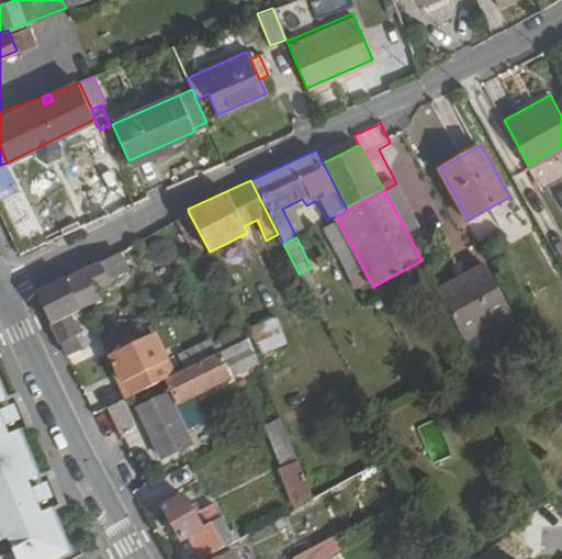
[(66,276),(79,308),(101,298),(96,287),(112,278),(111,275),(144,256),(136,242),(87,267),(86,265),(66,276)]
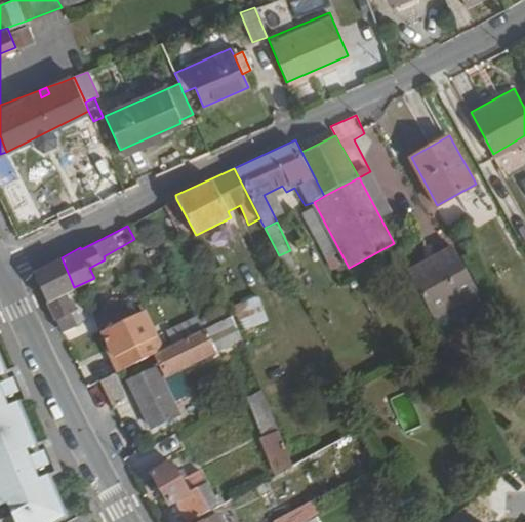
[(411,276),(432,316),(477,292),(453,247),(436,256),(439,262),(411,276)]
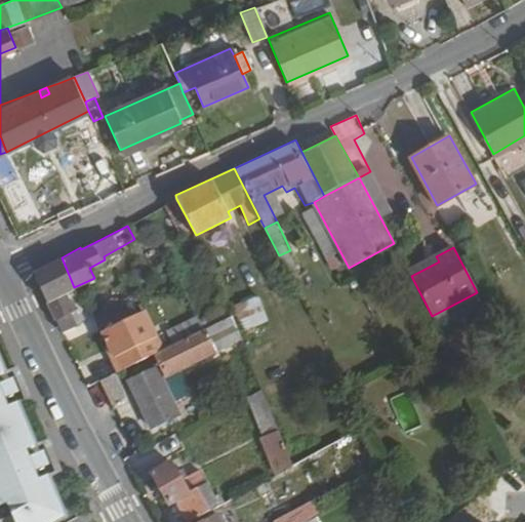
[(436,256),(409,271),(411,276),(439,262),(436,256)]
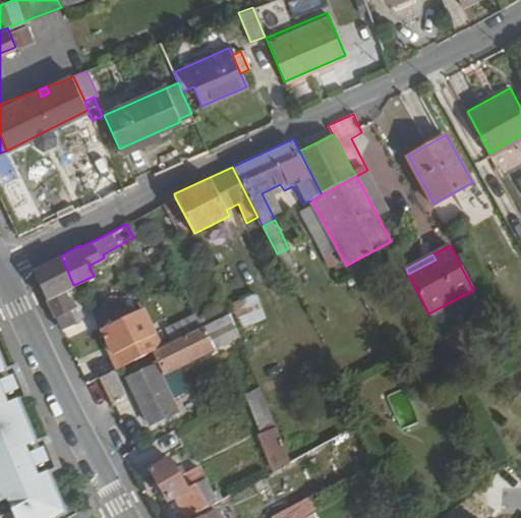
[(35,271),(62,330),(73,324),(67,309),(73,307),(64,290),(73,285),(61,255),(35,271)]
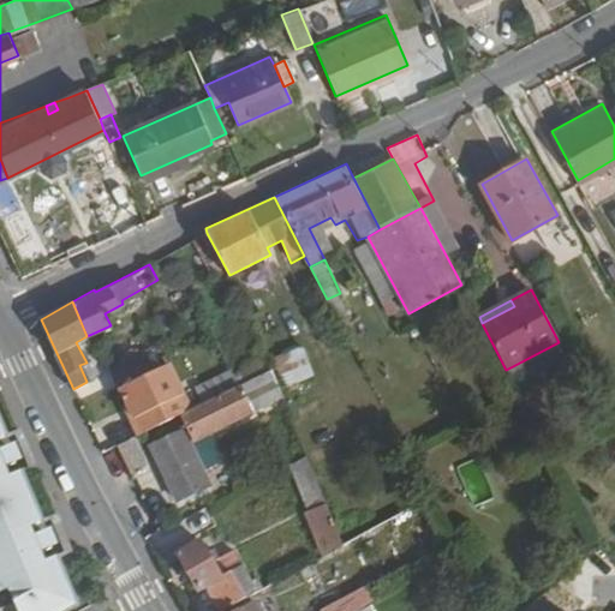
[(299,343),(269,357),(282,387),(312,373),(299,343)]
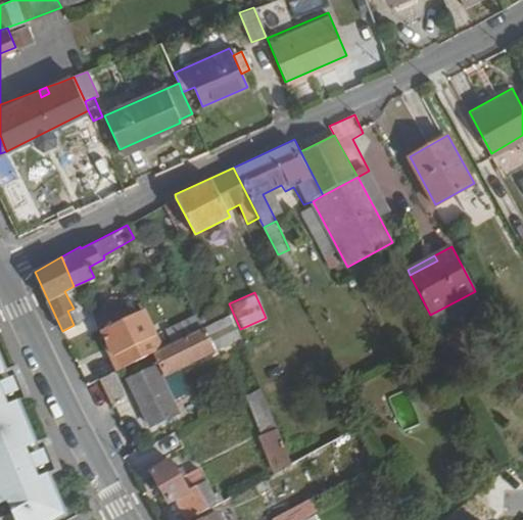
[(119,301),(94,313),(101,329),(126,317),(119,301)]
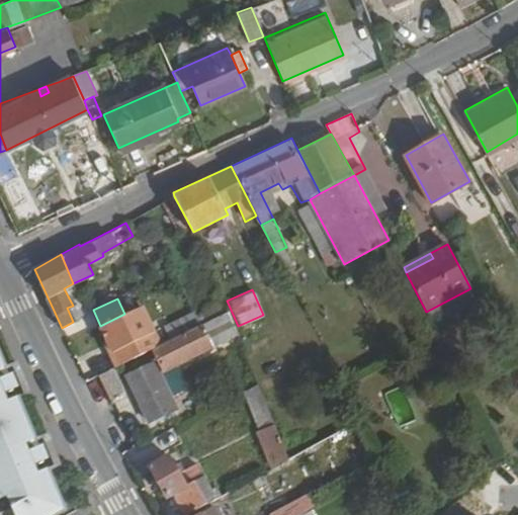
[(225,301),(197,314),(196,315),(200,324),(229,311),(225,301)]
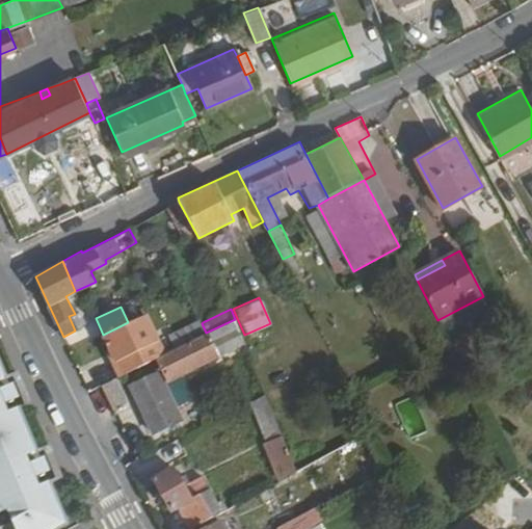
[(112,361),(118,374),(164,352),(145,314),(103,335),(114,360),(112,361)]
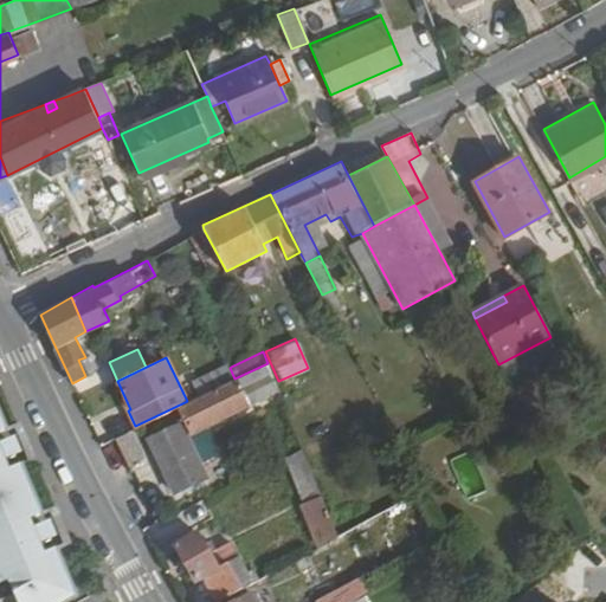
[(234,379),(178,406),(185,420),(189,431),(202,424),(277,387),(268,363),(234,379)]
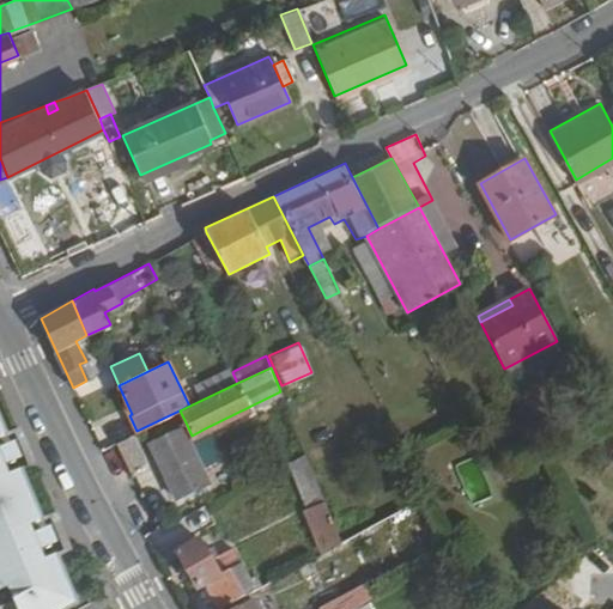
[(182,427),(200,464),(218,456),(205,428),(192,436),(187,425),(182,427)]
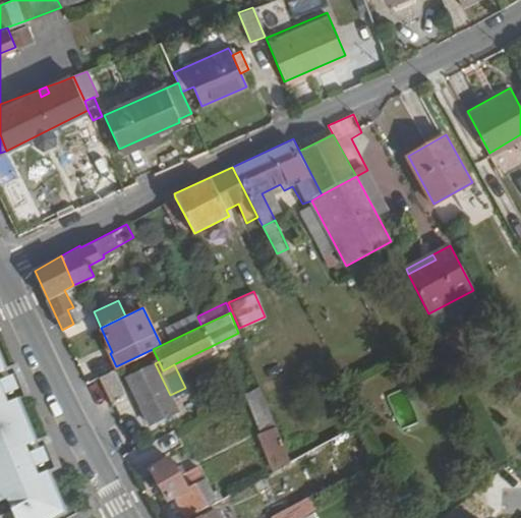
[(0,369),(3,368),(0,362),(0,494),(2,500),(10,496),(16,507),(0,515),(0,517),(51,517),(68,509),(50,469),(34,477),(26,480),(13,451),(19,448),(36,441),(16,398),(0,405),(0,369)]
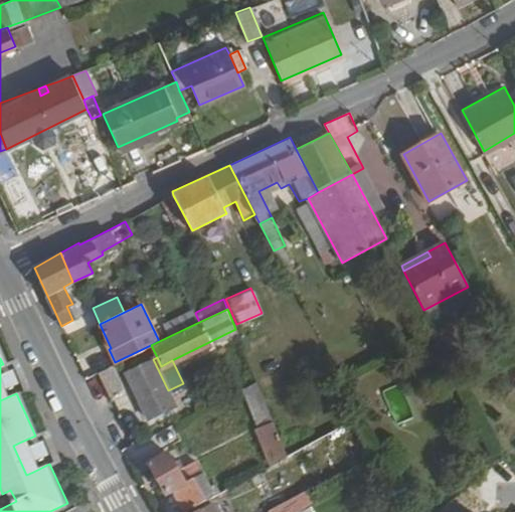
[(127,372),(148,415),(174,402),(168,390),(153,359),(127,372)]
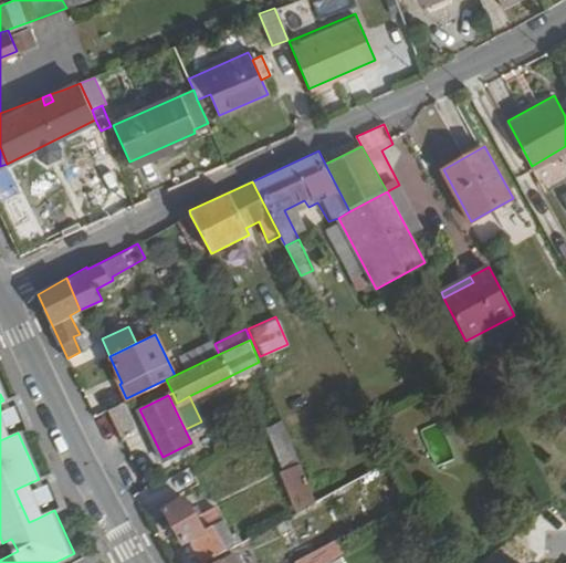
[(108,407),(121,434),(136,427),(123,400),(108,407)]
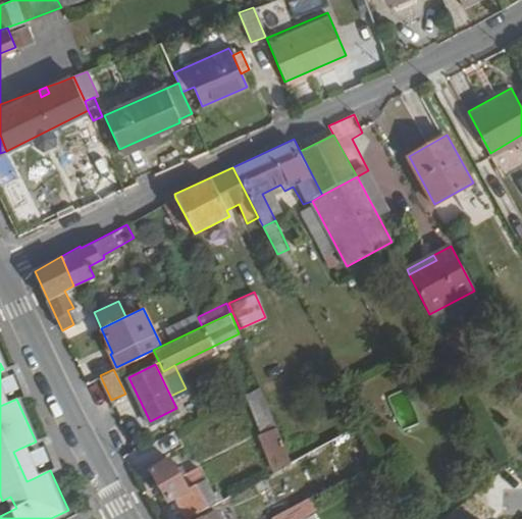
[(0,397),(12,392),(5,377),(0,379),(0,397)]
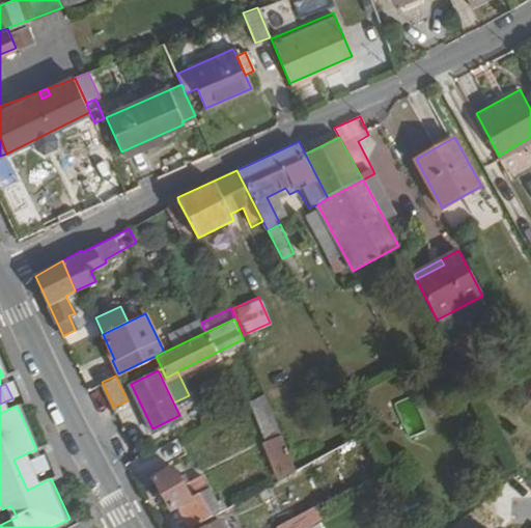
[(251,400),(268,442),(283,437),(266,393),(251,400)]
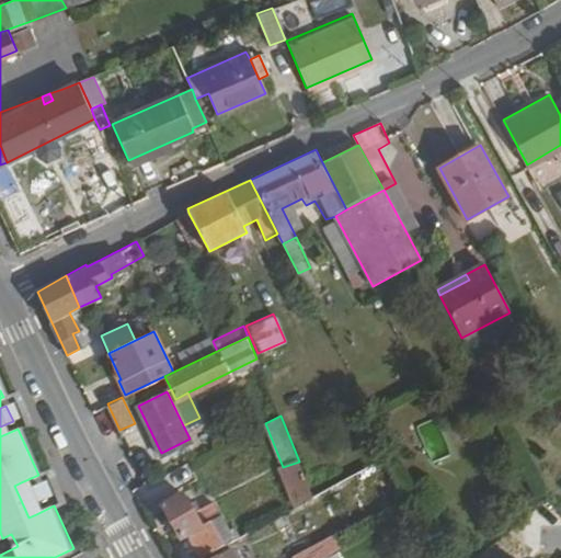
[(25,491),(21,482),(14,486),(29,517),(36,514),(32,507),(49,498),(42,482),(25,491)]
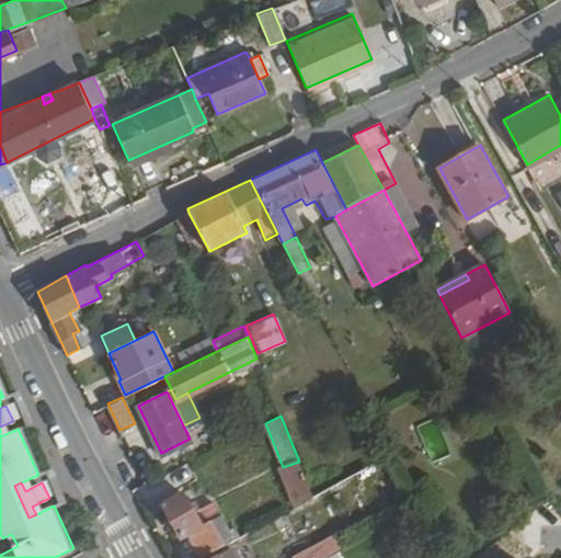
[(162,501),(181,536),(186,534),(199,557),(239,536),(233,526),(229,528),(221,515),(202,525),(194,510),(199,507),(194,497),(189,501),(183,490),(162,501)]
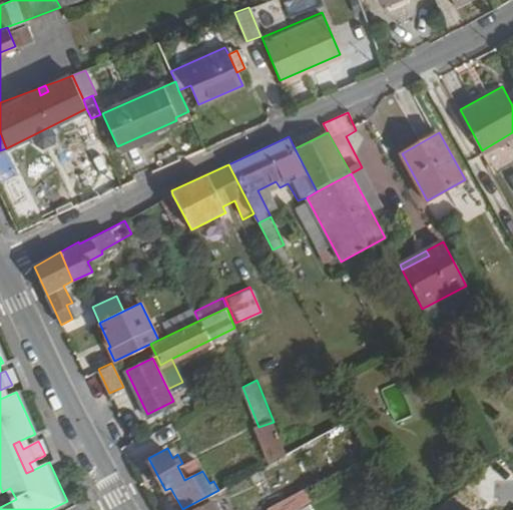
[(177,466),(184,480),(202,471),(194,457),(182,463),(177,466)]
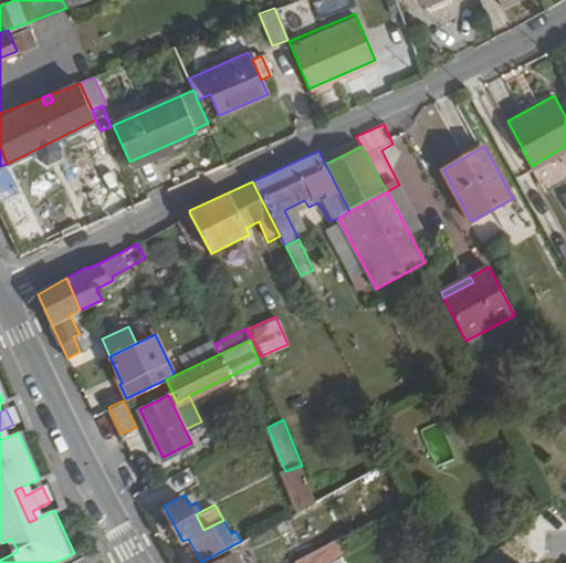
[(2,543),(0,544),(0,560),(18,551),(11,539),(2,543)]
